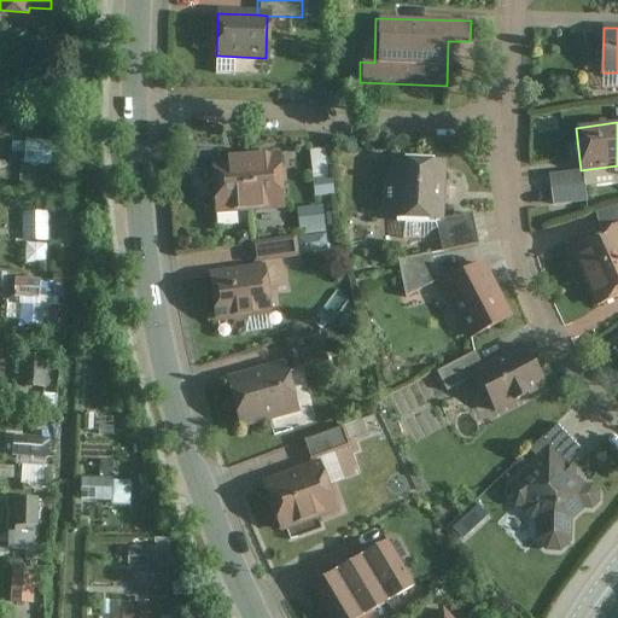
[(51,163),(52,139),(13,139),(12,163),(51,163)]
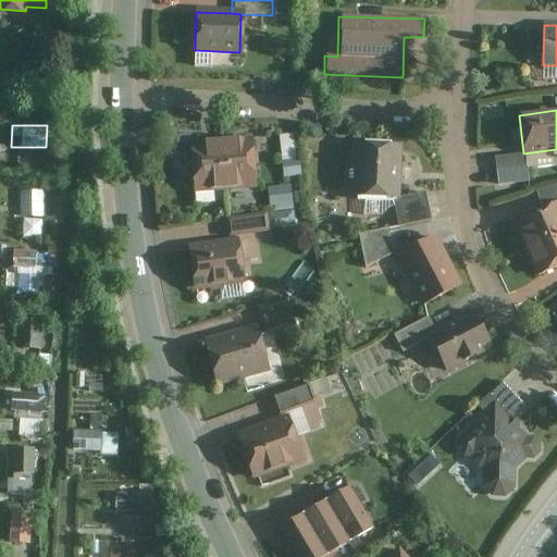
[(284,159),(297,158),(293,133),(281,134),(284,159)]
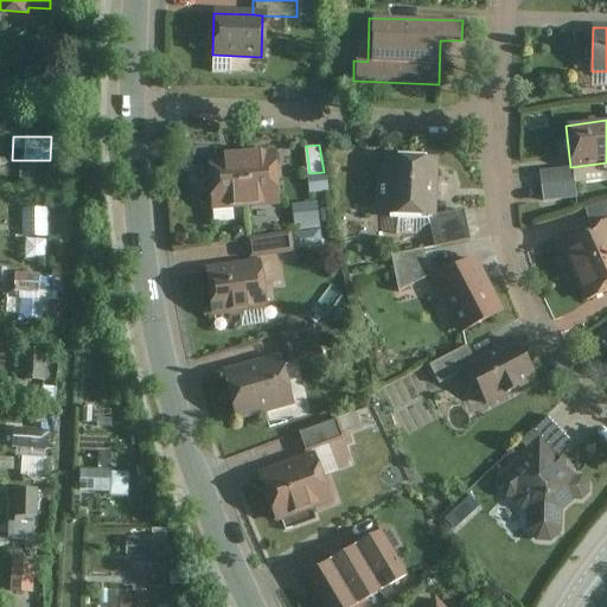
[(273,151),(240,153),(243,208),(276,205),(273,151)]
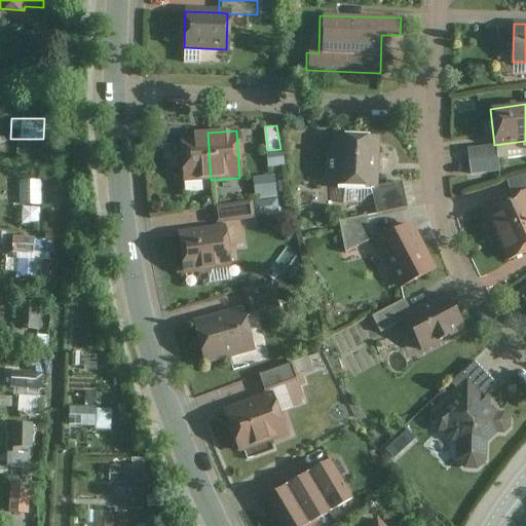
[(211,180),(208,133),(176,135),(179,182),(211,180)]
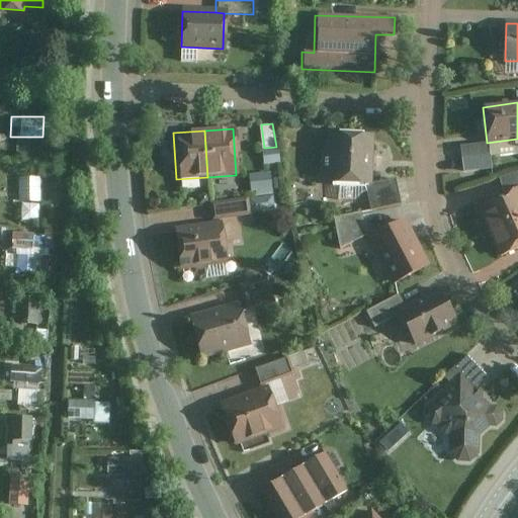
[(366,183),(368,138),(329,137),(327,181),(366,183)]
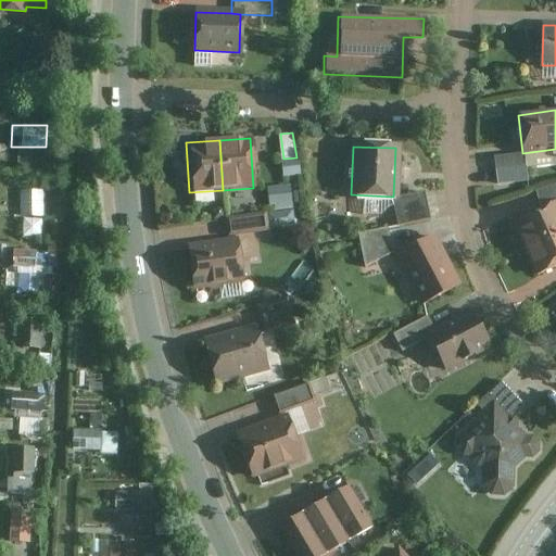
[(520,154),(493,158),(495,168),(521,165),(520,154)]
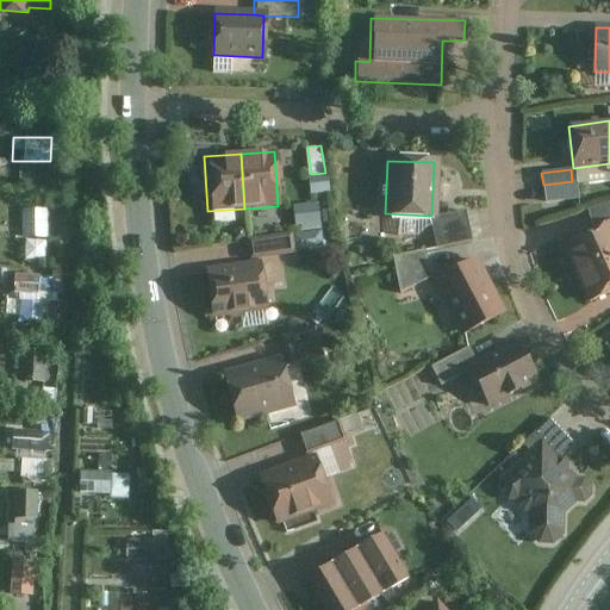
[(296,228),(322,226),(319,203),(294,204),(296,228)]
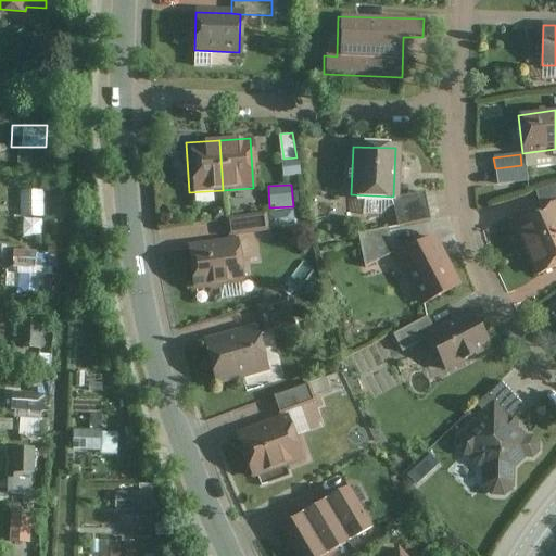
[(555,185),(534,192),(541,211),(555,203),(555,185)]
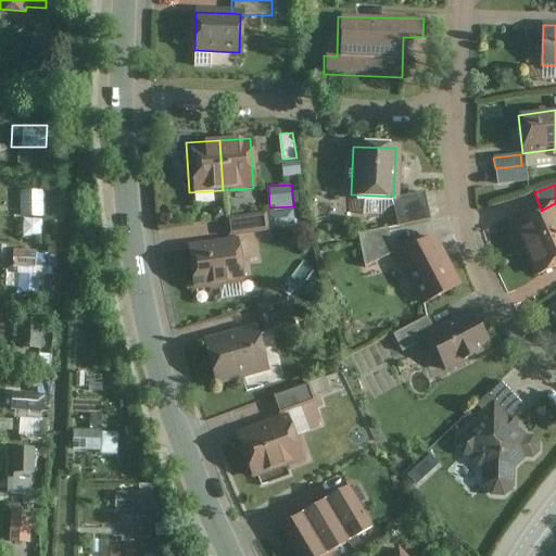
[(22,190),(22,216),(46,216),(46,190),(22,190)]
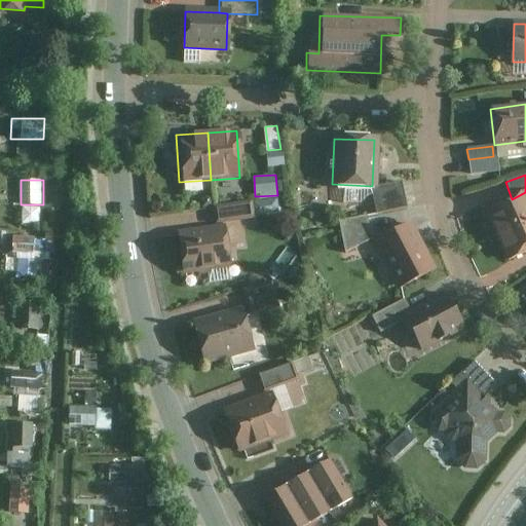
[(400,183),(372,190),(377,211),(405,204),(400,183)]
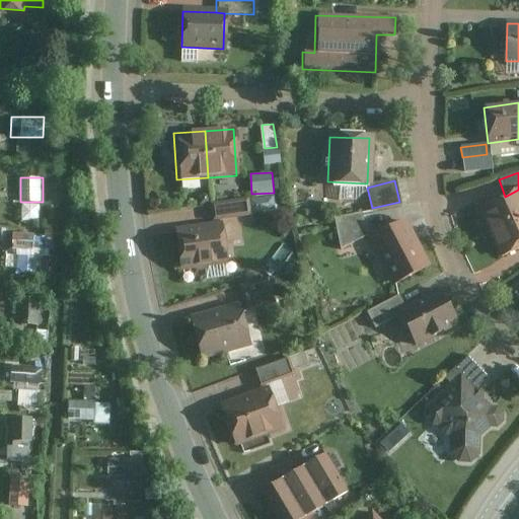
[(476,209),(487,233),(518,218),(518,190),(505,197),(476,209)]
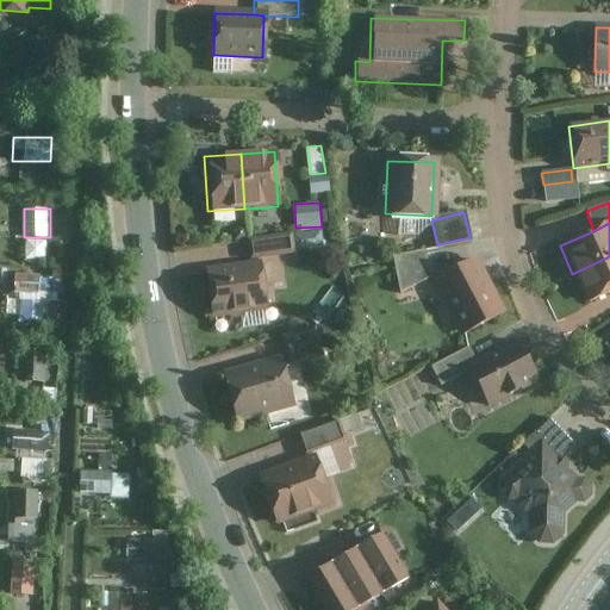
[(288,235),(247,241),(249,259),(291,254),(288,235)]
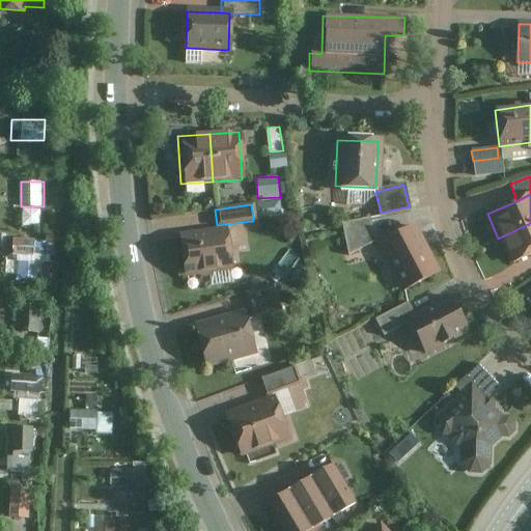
[(369,218),(340,224),(347,256),(374,242),(369,218)]
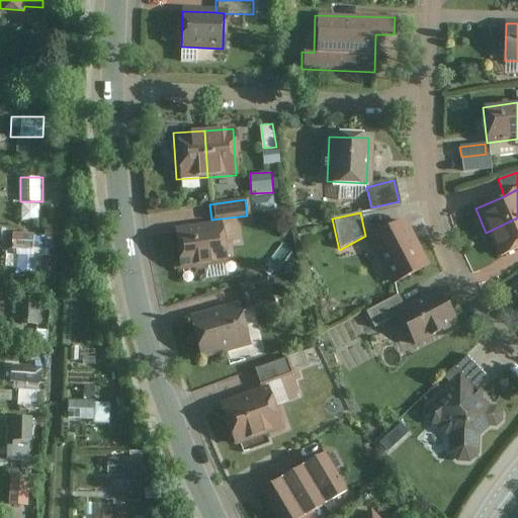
[(517,218),(486,233),(497,258),(517,248),(517,218)]
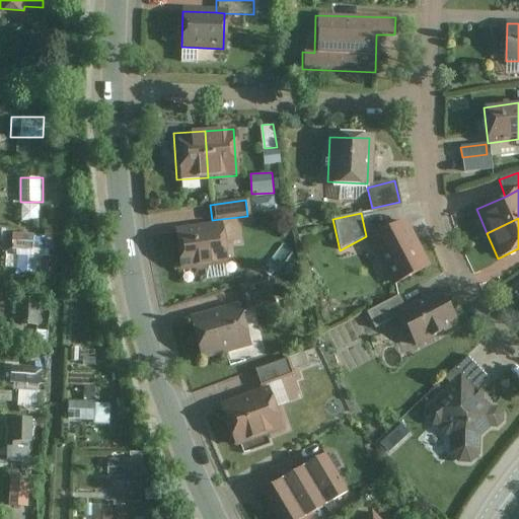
[(403,221),(369,238),(392,283),(426,265),(403,221)]
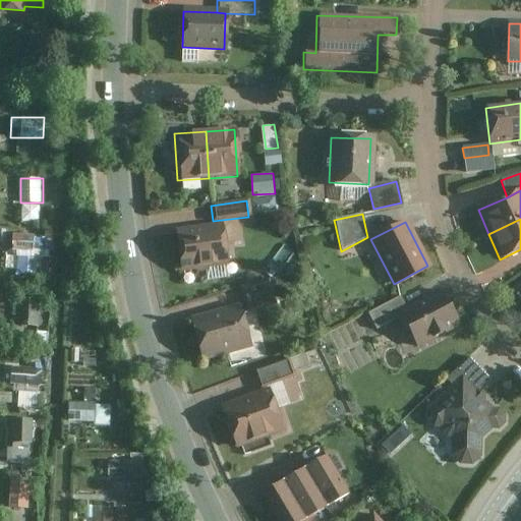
[(218,225),(174,231),(180,271),(224,264),(218,225)]
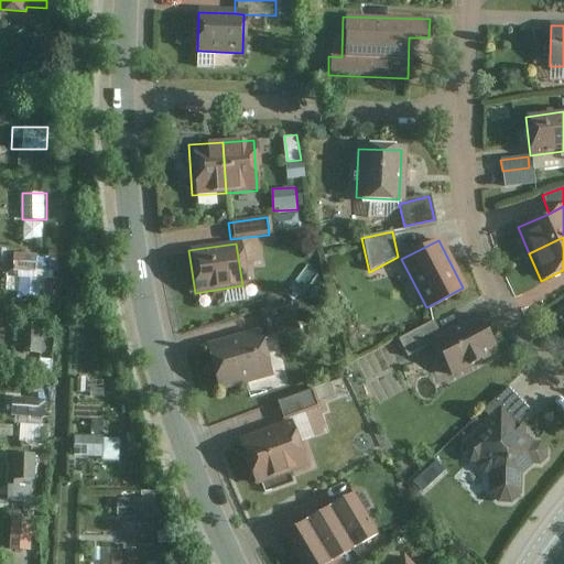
[(13,255),(12,272),(24,272),(24,289),(40,289),(40,279),(56,280),(57,256),(13,255)]
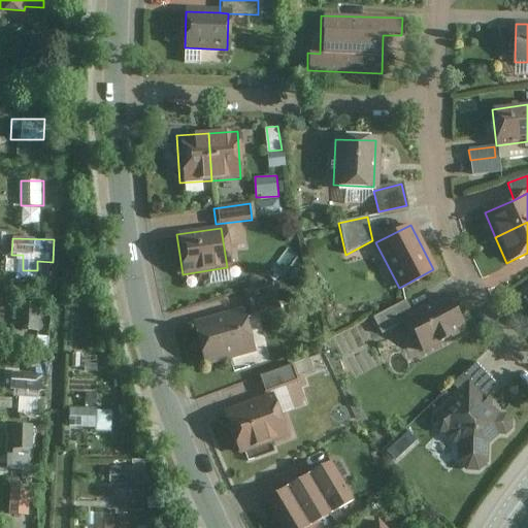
[(269,285),(242,292),(250,317),(276,308),(269,285)]
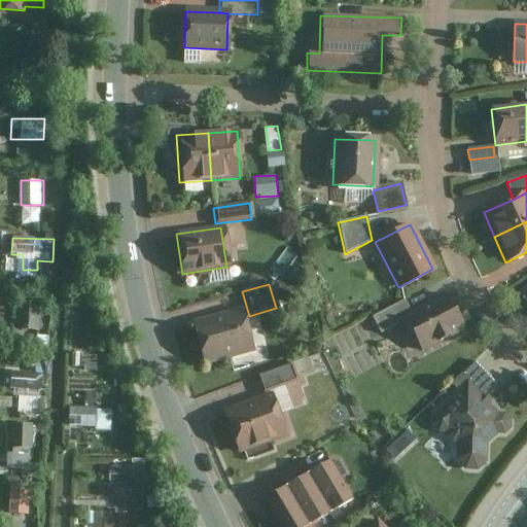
[(405,316),(422,351),(460,330),(442,296),(410,313),(405,316)]
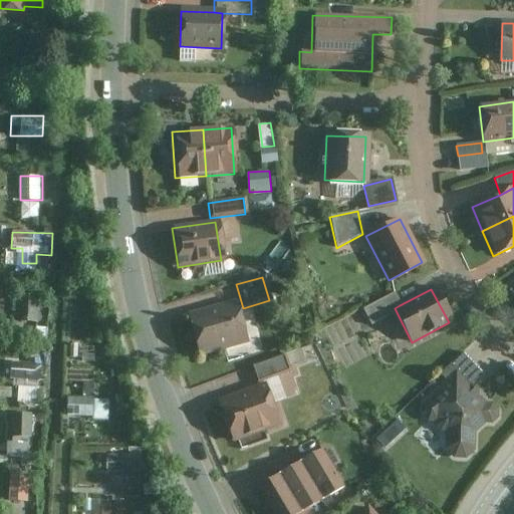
[(513,300),(513,299),(509,292),(504,296),(509,304),(513,300)]
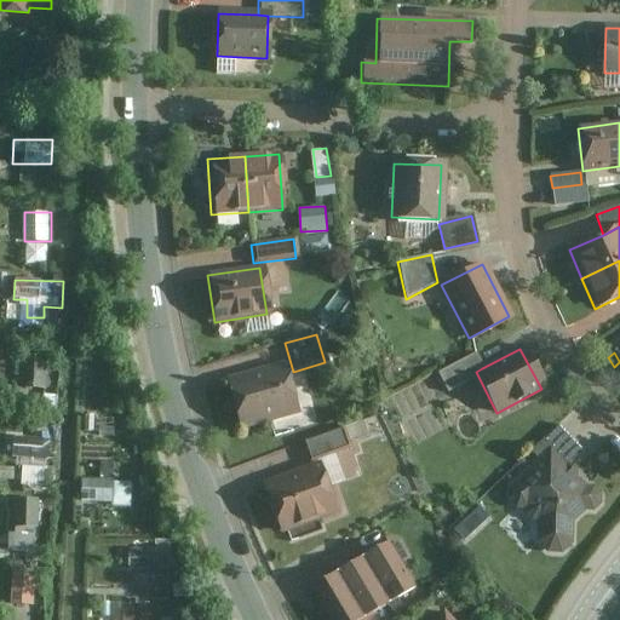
[(446,388),(476,372),(482,368),(475,354),(437,373),(446,388)]
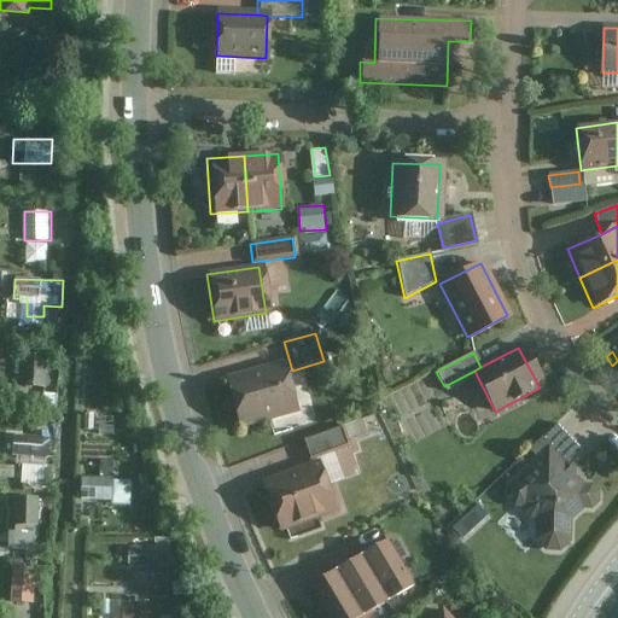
[(23,388),(50,386),(48,354),(22,355),(23,388)]
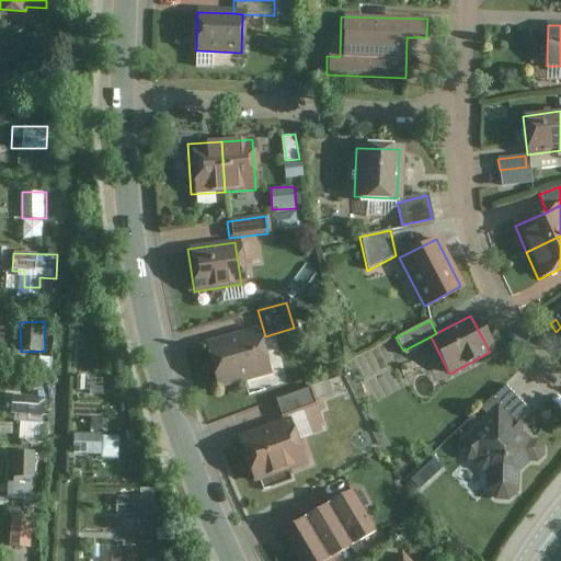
[(258,331),(205,346),(217,388),(268,374),(258,331)]
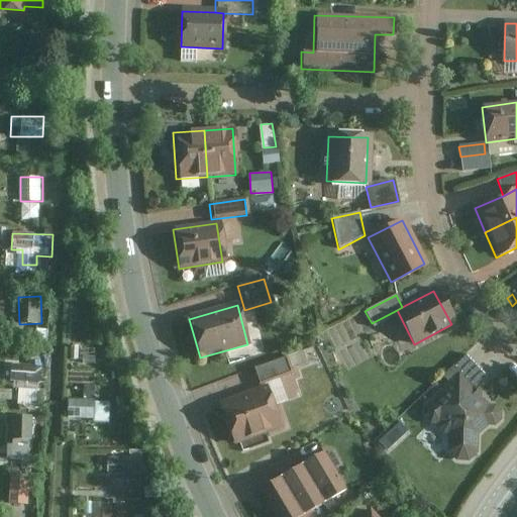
[(441,378),(447,384),(457,374),(473,389),(486,377),(464,355),(441,378)]
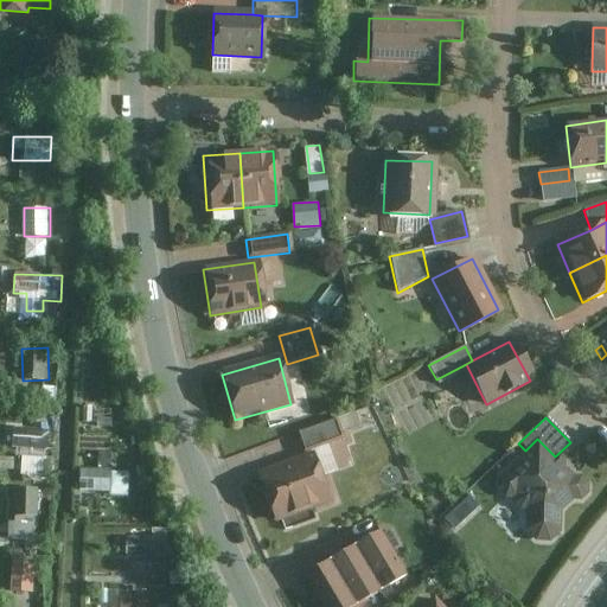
[(333,421),(295,434),(302,453),(340,439),(333,421)]
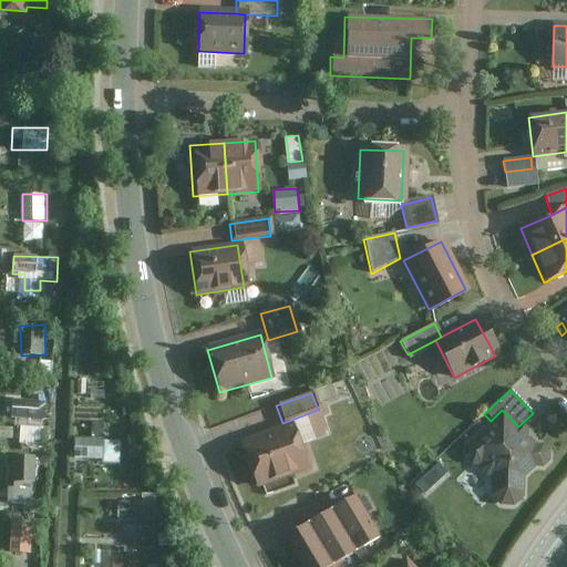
[(10,419),(48,419),(48,397),(10,397),(10,419)]
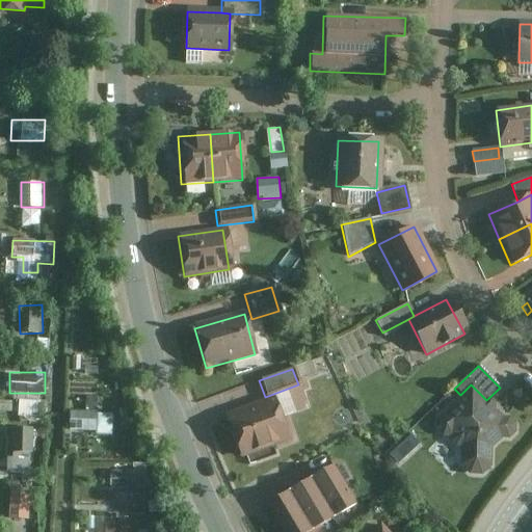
[(486,400),(471,384),(460,395),(434,419),(433,429),(442,436),(450,437),(460,448),(459,464),(468,474),(480,475),(489,467),(490,449),(500,439),(507,440),(513,433),(514,425),(507,419),(503,419),(486,400)]
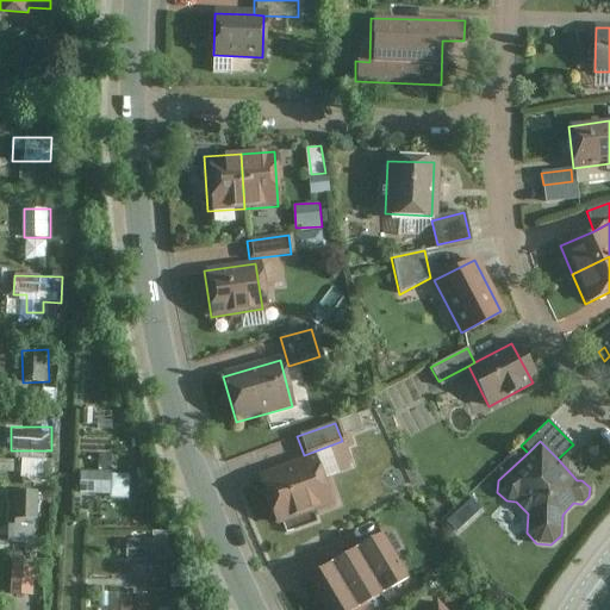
[(311,459),(259,478),(275,524),(329,505),(311,459)]
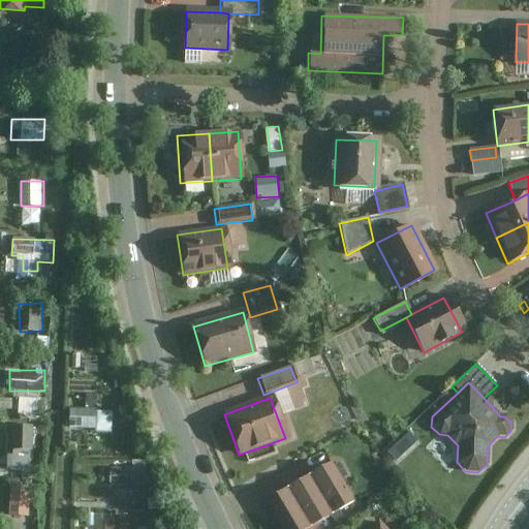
[(112,428),(112,409),(68,409),(68,428),(112,428)]
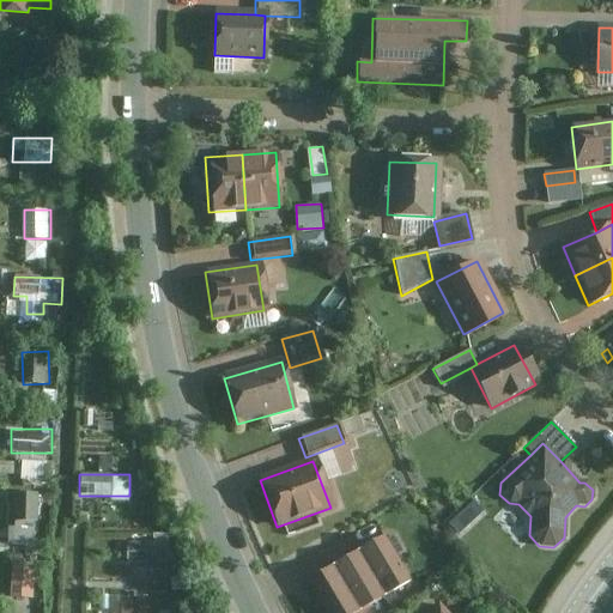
[(36,545),(36,492),(10,492),(10,545),(36,545)]
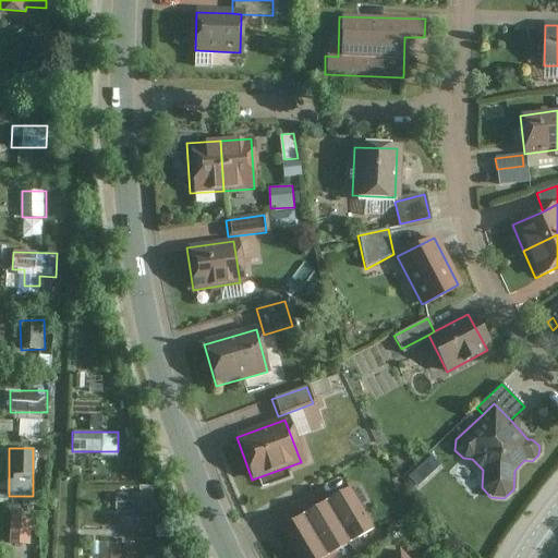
[(322,505),(346,545),(371,531),(346,489),(322,505)]
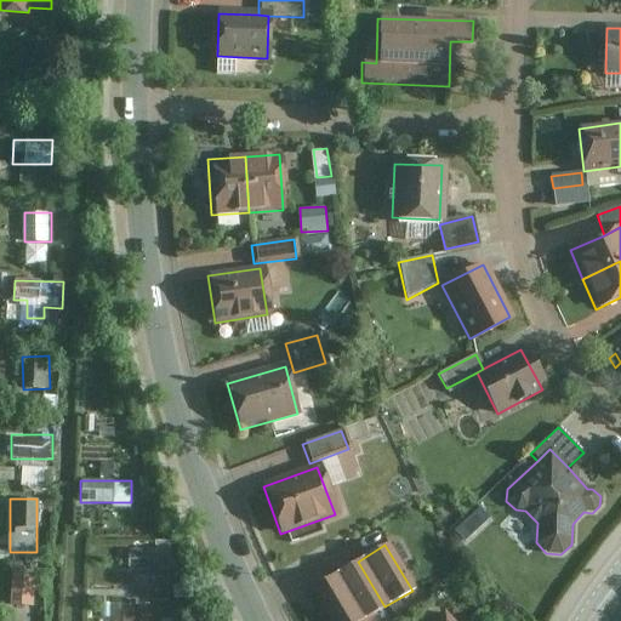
[(129,547),(129,569),(158,569),(158,548),(129,547)]
